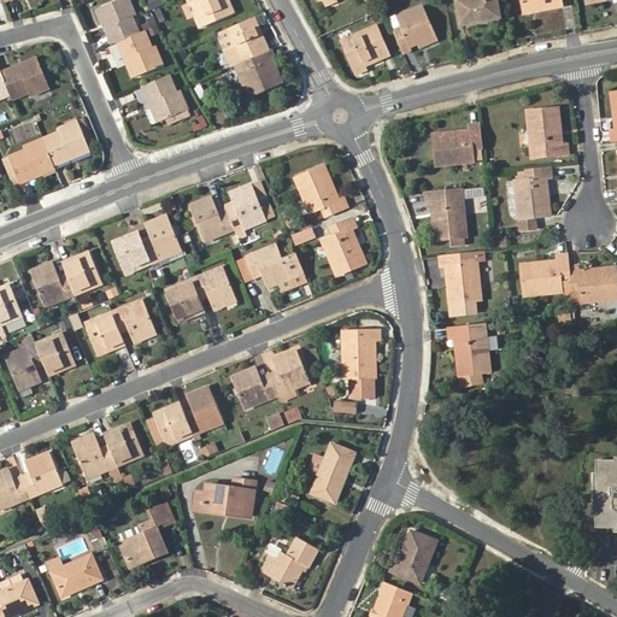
[(118,42),(140,33),(133,17),(136,15),(129,0),(118,0),(101,7),(110,25),(105,28),(112,45),(118,42)]
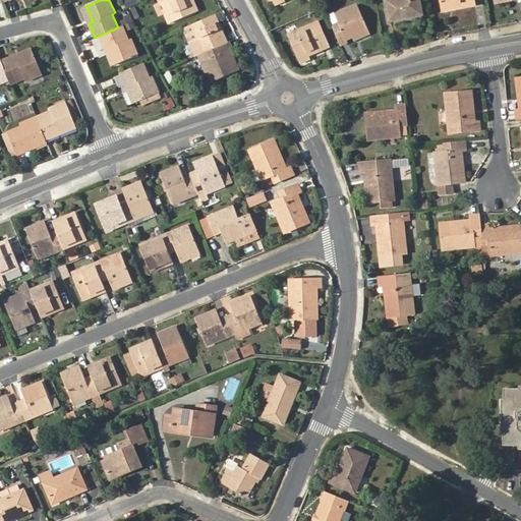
[(162,0),(160,1),(154,4),(159,15),(164,13),(164,12),(166,10),(162,0)]
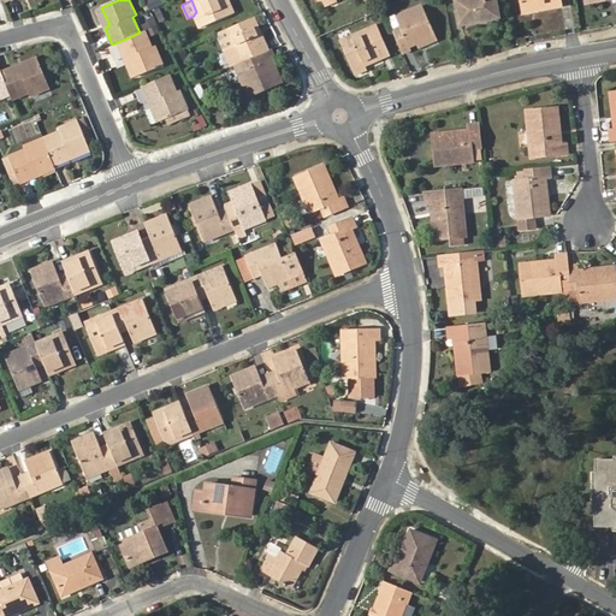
[(188,0),(189,1),(191,0),(196,12),(194,15),(194,16),(199,27),(232,13),(226,1),(224,3),(223,0),(188,0)]
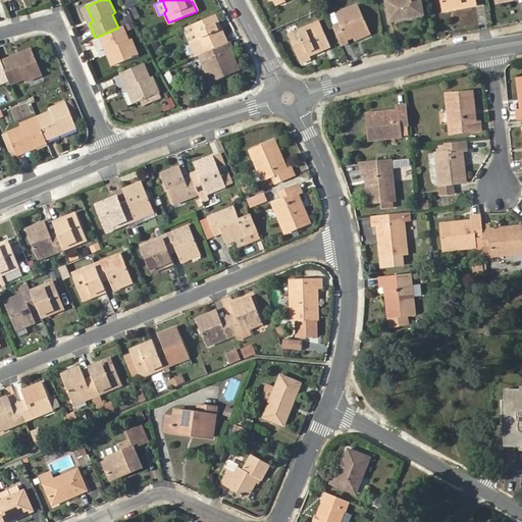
[(386,0),(390,20),(423,14),(420,0),(386,0)]
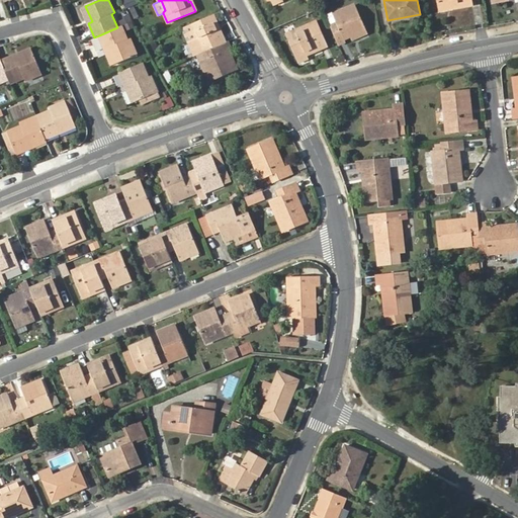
[(439,0),(440,7),(452,4),(453,8),(472,5),(471,0),(439,0)]
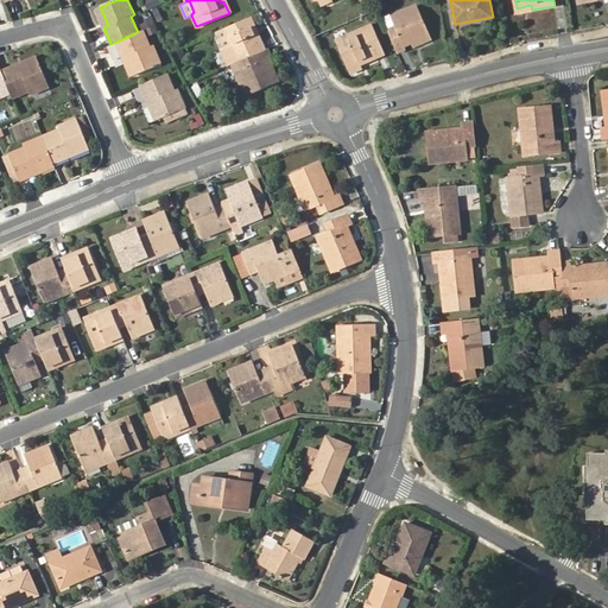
[(387,30),(398,52),(406,49),(405,45),(412,43),(411,39),(416,37),(417,40),(430,36),(418,5),(391,17),(394,26),(387,30)]
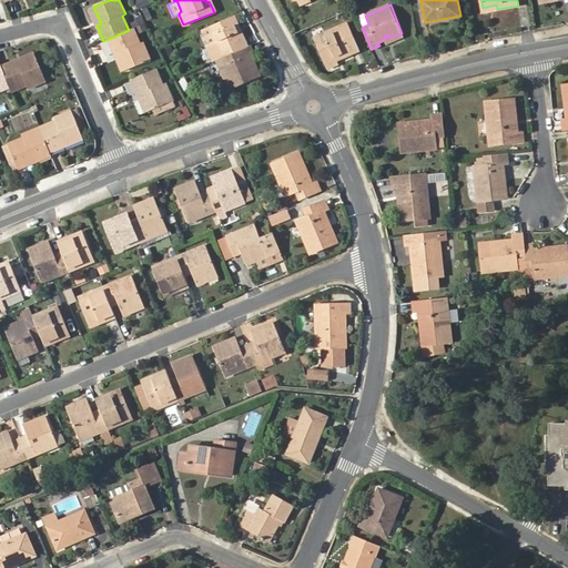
[(90,9),(97,26),(101,23),(93,7),(90,9)]
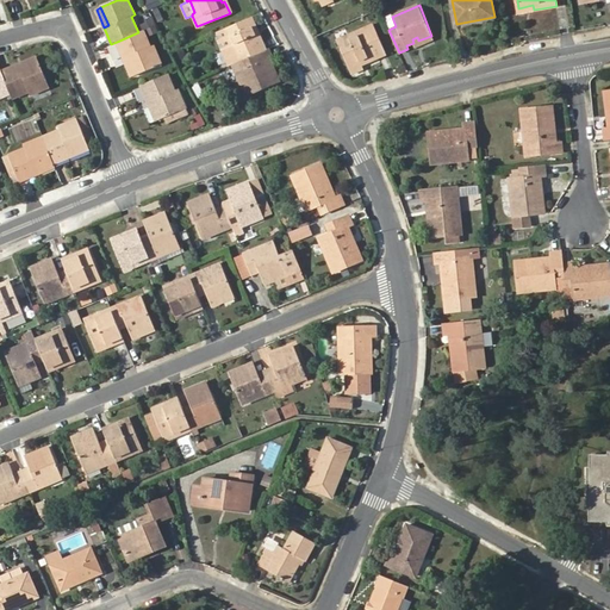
[(230,64),(237,62),(244,58),(265,50),(257,32),(254,33),(250,26),(255,25),(251,17),(217,32),(230,64)]
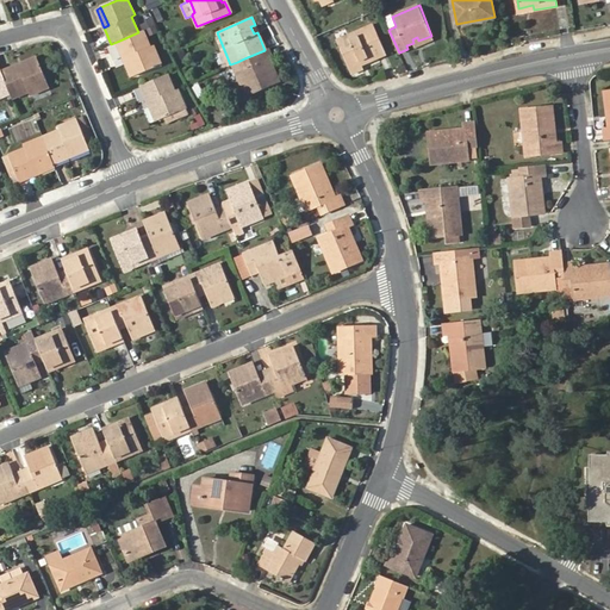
[(336,41),(348,69),(361,64),(360,61),(367,58),(368,61),(386,54),(373,25),(336,41)]
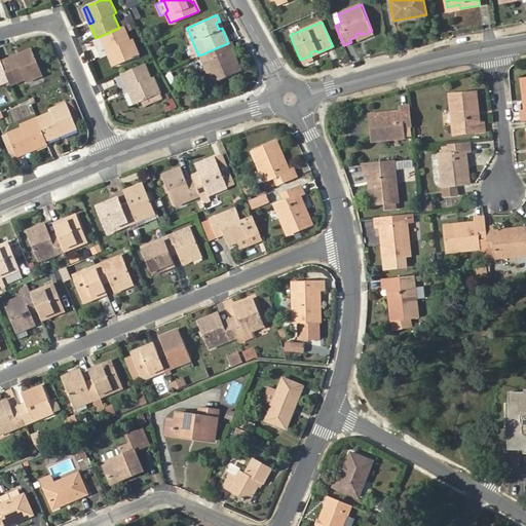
[(130,40),(124,26),(119,28),(101,36),(107,49),(110,48),(117,65),(140,55),(133,39),(130,40)]
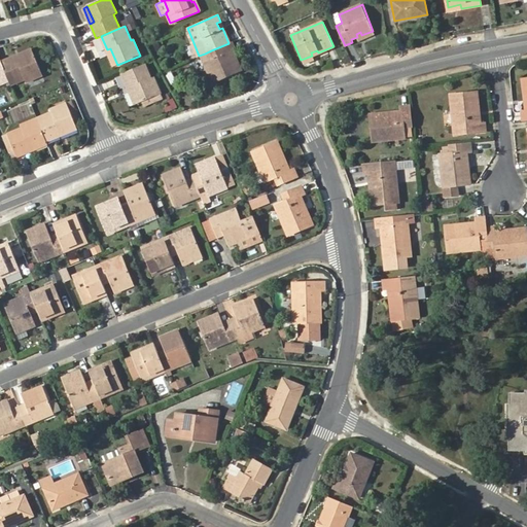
[(375,34),(373,31),(361,35),(360,32),(356,34),(357,37),(358,40),(375,34)]
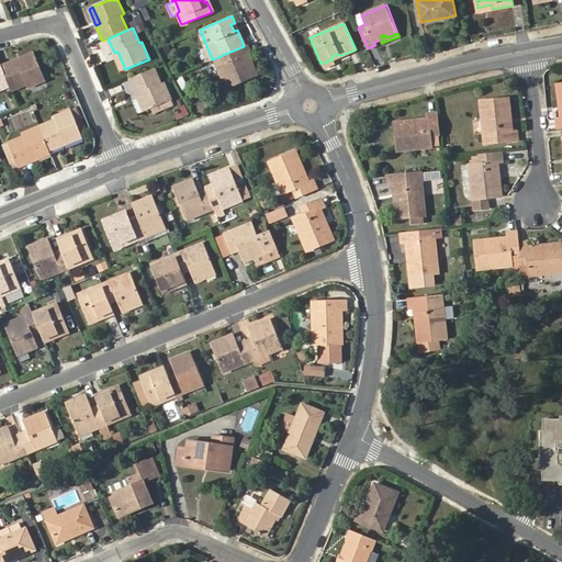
[(225,54),(218,57),(212,59),(214,66),(217,65),(221,64),(225,76),(223,77),(227,88),(257,75),(253,63),(249,64),(247,60),(250,59),(248,53),(250,52),(247,44),(244,46),(225,54)]
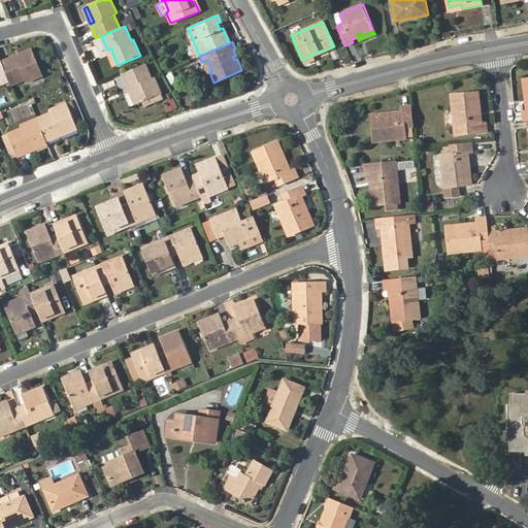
[(114,66),(118,65),(110,48),(107,50),(114,66)]
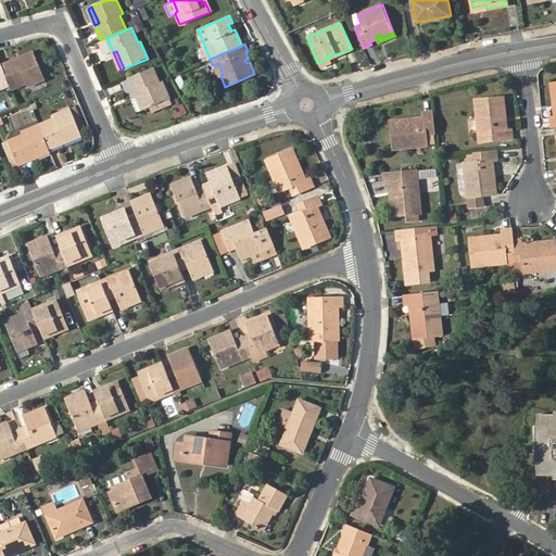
[(17,62),(35,55),(34,52),(16,59),(17,62)]
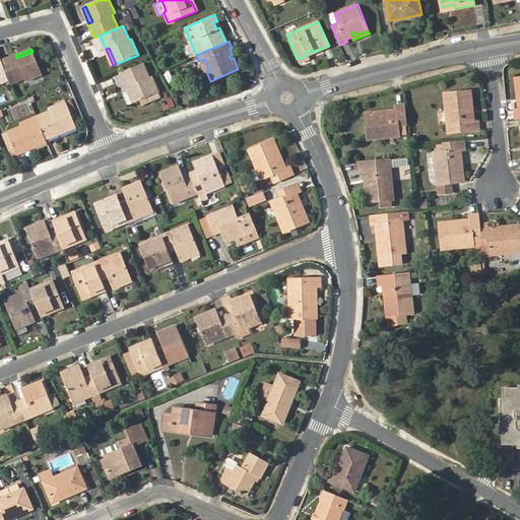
[(15,55),(1,61),(9,80),(11,85),(25,79),(26,81),(42,75),(33,52),(16,58),(15,55)]
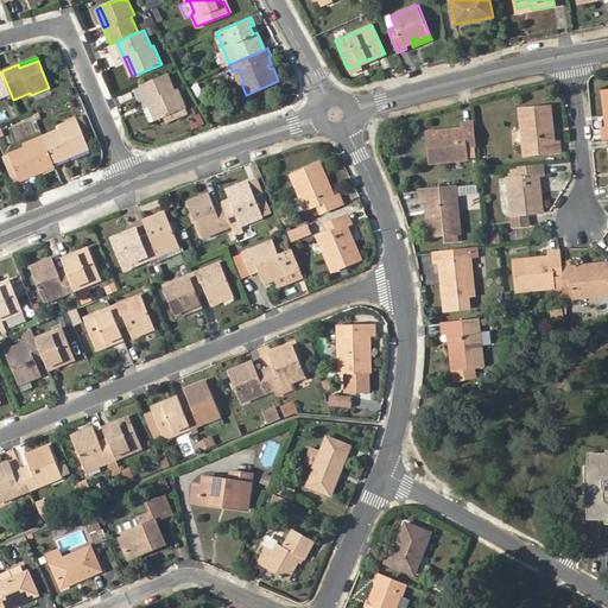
[(360,64),(347,69),(349,74),(362,69),(360,64)]
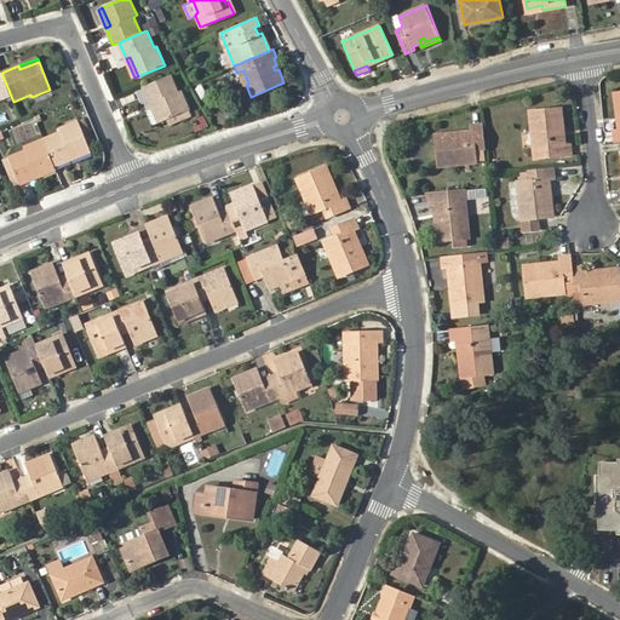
[(1,73),(0,68),(0,101),(11,96),(1,73)]
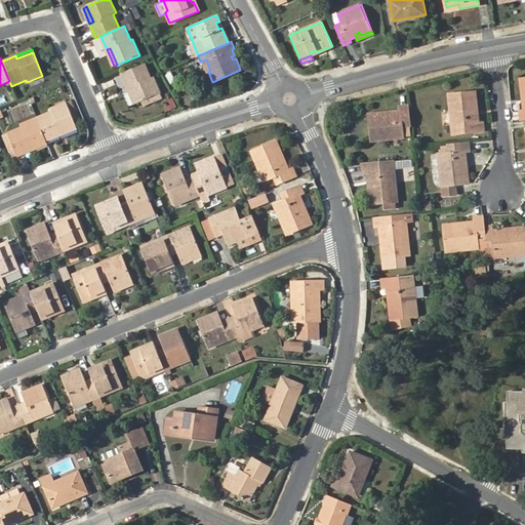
[(151,78),(145,64),(121,74),(127,87),(130,86),(136,103),(160,92),(154,76),(151,78)]
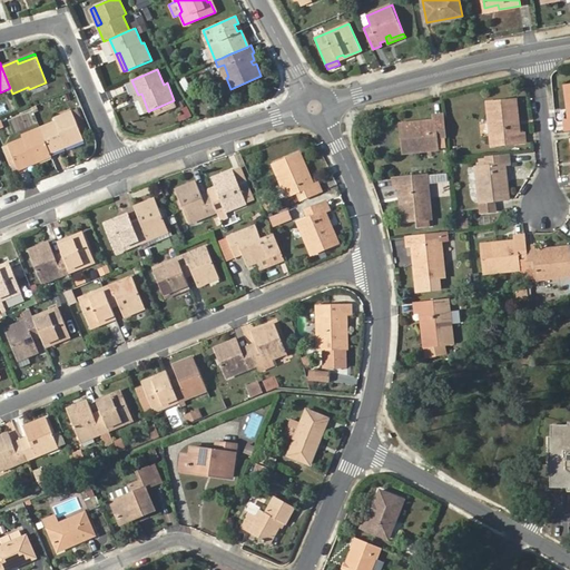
[(148,111),(141,94),(138,95),(140,100),(136,101),(140,115),(148,111)]
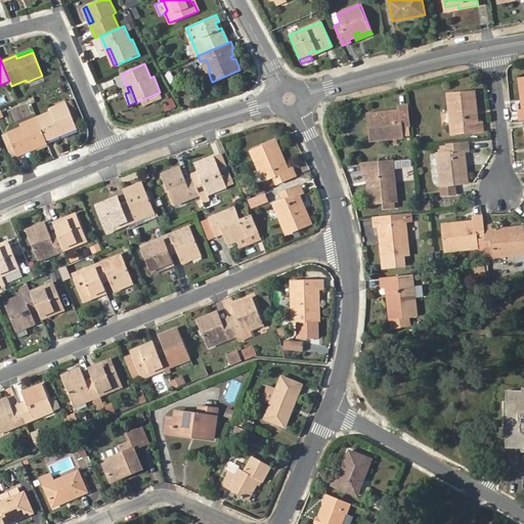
[(473,108),(476,108),(475,92),(448,94),(451,134),(482,131),(481,123),(477,123),(477,115),(473,115),(473,108)]
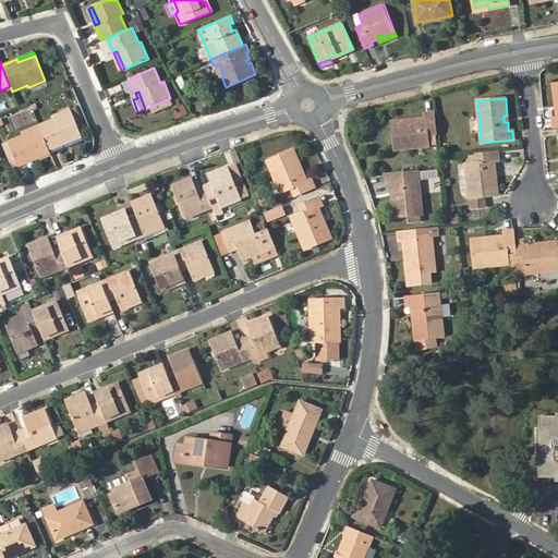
[(75,107),(70,109),(81,134),(85,132),(75,107)]
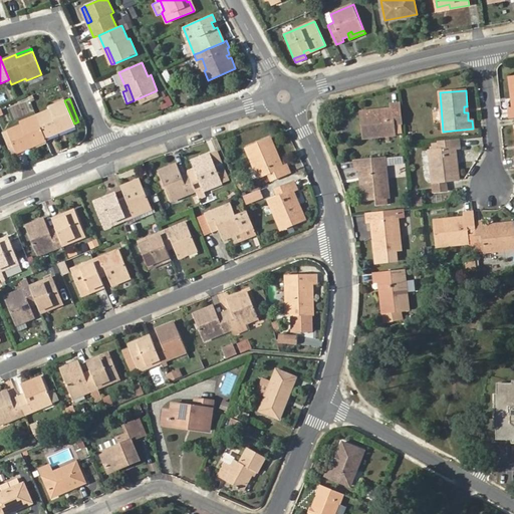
[(49,110),(36,115),(45,139),(59,133),(58,130),(74,123),(64,100),(48,107),(49,110)]
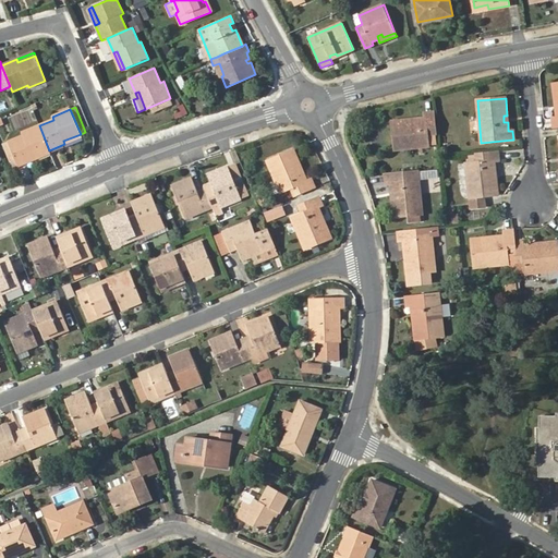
[(436,133),(434,109),(424,110),(425,114),(415,116),(416,119),(409,120),(409,117),(391,118),(393,148),(428,145),(427,134),(436,133)]
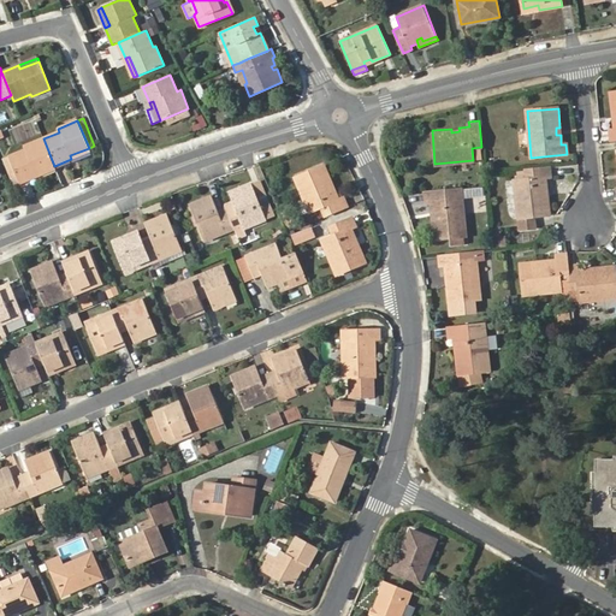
[(54,166),(43,138),(24,147),(25,150),(9,157),(17,177),(21,184),(36,178),(35,173),(54,166)]
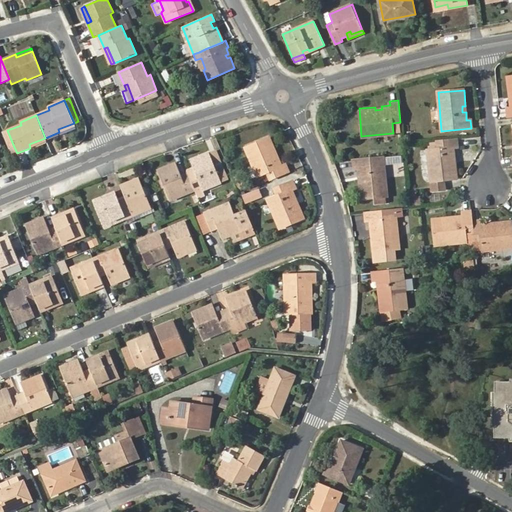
[(58,129),(59,132),(75,125),(74,123),(58,129)]
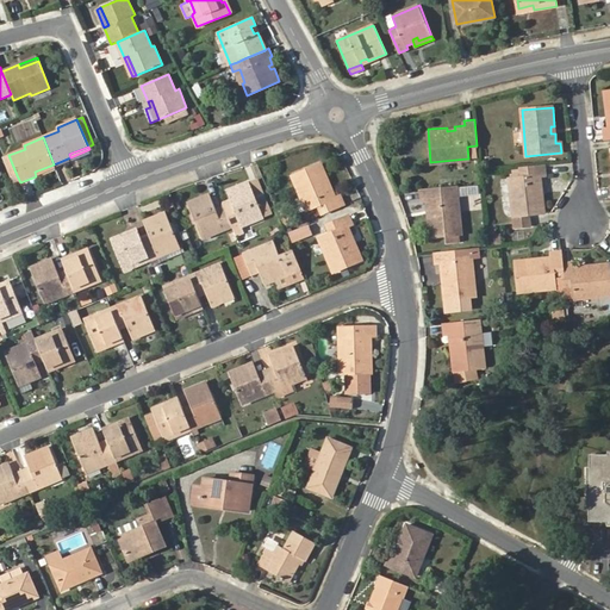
[(17,175),(8,155),(4,157),(12,178),(17,175)]
